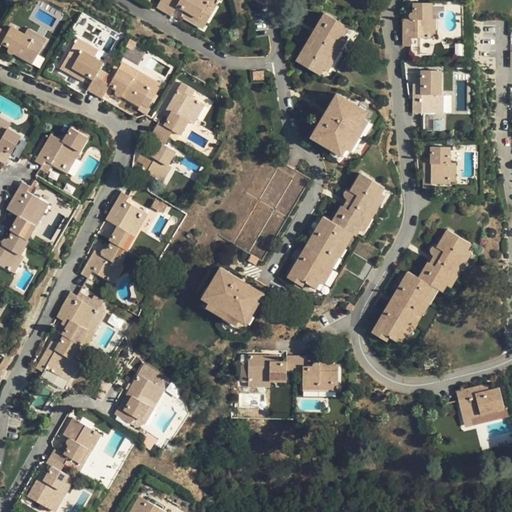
[(161,0),(157,8),(164,12),(171,0),(161,0)]
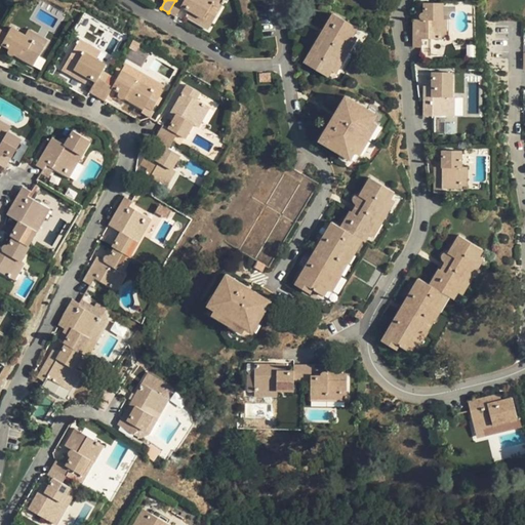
[(175,0),(168,12),(175,16),(182,6),(189,10),(186,16),(196,23),(198,19),(210,27),(221,6),(210,0),(175,0)]
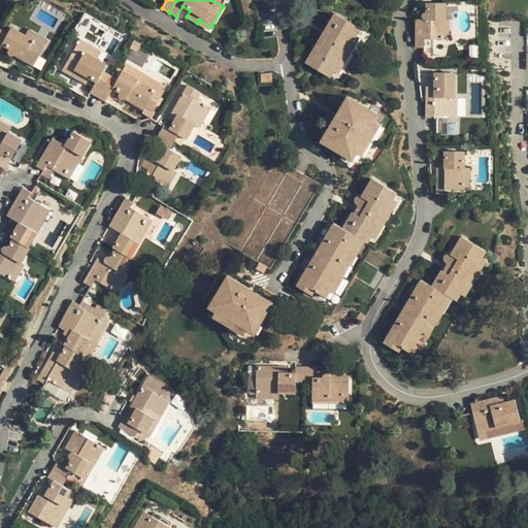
[(416,20),(416,47),(425,47),(425,39),(443,39),(443,19),(446,19),(446,2),(427,2),(427,11),(425,11),(424,12),(422,13),(422,14),(422,17),(423,18),(424,20),(416,20)]
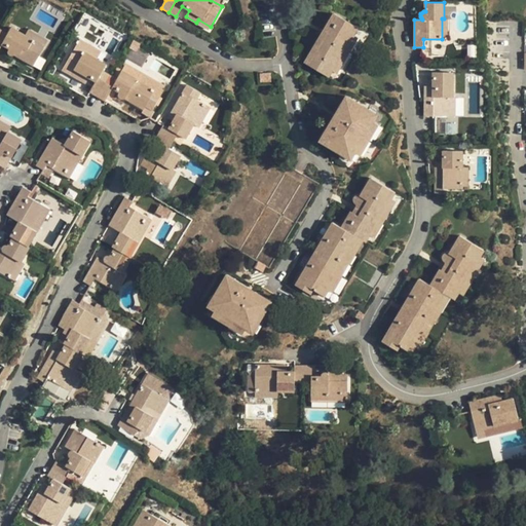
[(316,44),(305,63),(330,77),(359,27),(334,13),(325,29),(332,33),(324,48),(316,44)]
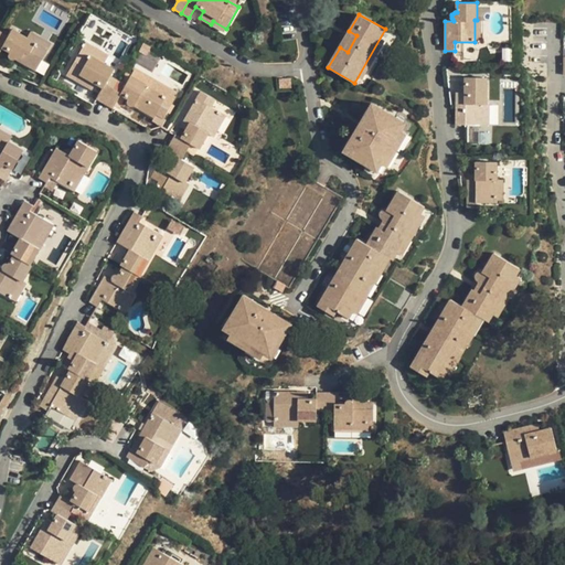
[(224,32),(226,29),(213,21),(211,24),(224,32)]
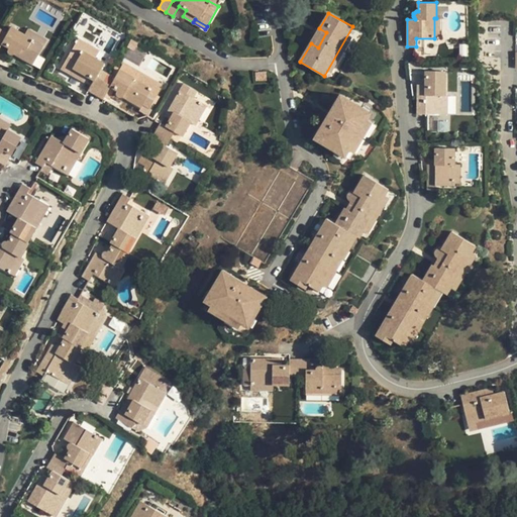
[(2,26),(0,30),(0,48),(3,43),(11,46),(10,47),(9,49),(9,52),(10,54),(12,54),(13,55),(15,54),(16,54),(17,50),(20,53),(18,57),(31,64),(34,59),(36,60),(44,44),(26,33),(12,25),(9,30),(2,26)]
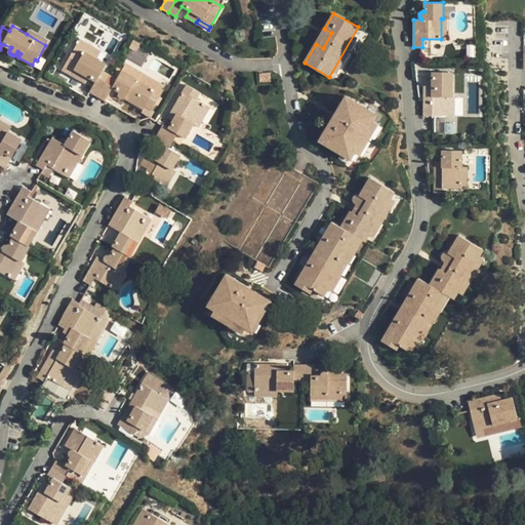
[(30,28),(27,34),(45,45),(49,39),(30,28)]
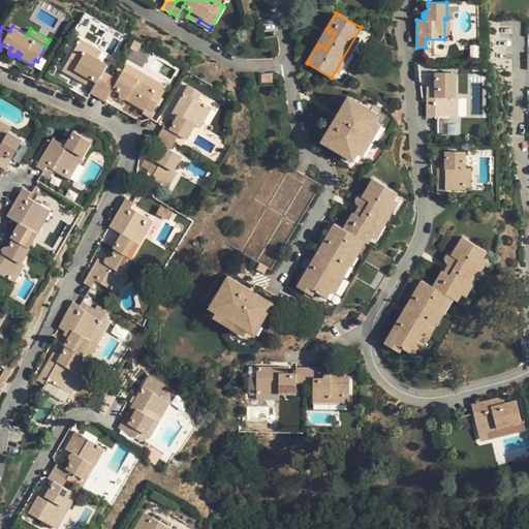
[(334,33),(327,29),(318,44),(325,49),(334,33)]
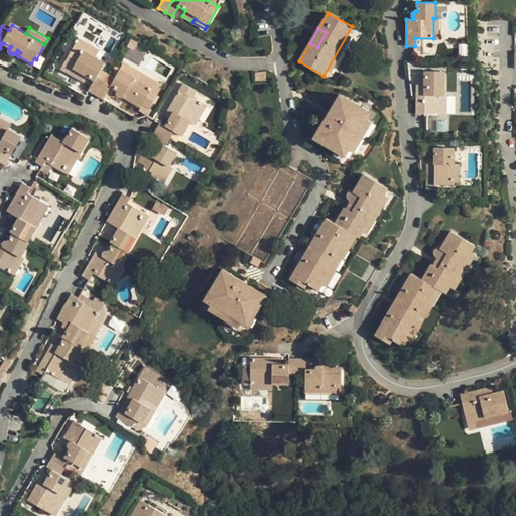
[(78,41),(75,46),(97,59),(101,54),(78,41)]
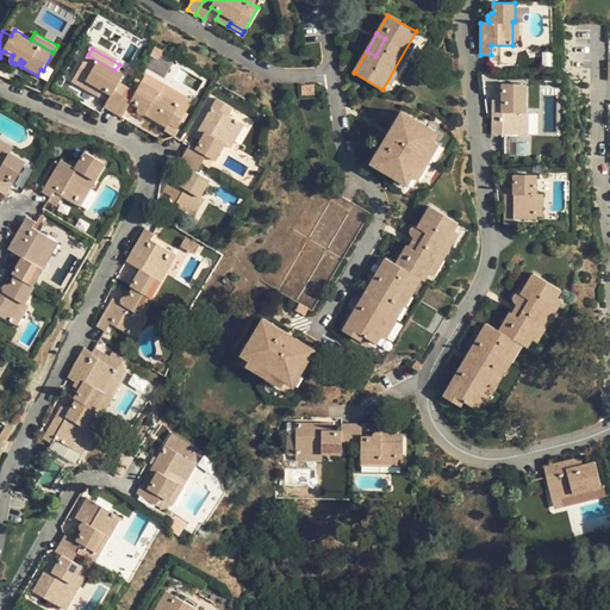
[(111,95),(104,109),(113,113),(126,89),(118,85),(124,75),(114,70),(88,55),(74,79),(89,87),(87,91),(100,98),(104,92),(111,95)]
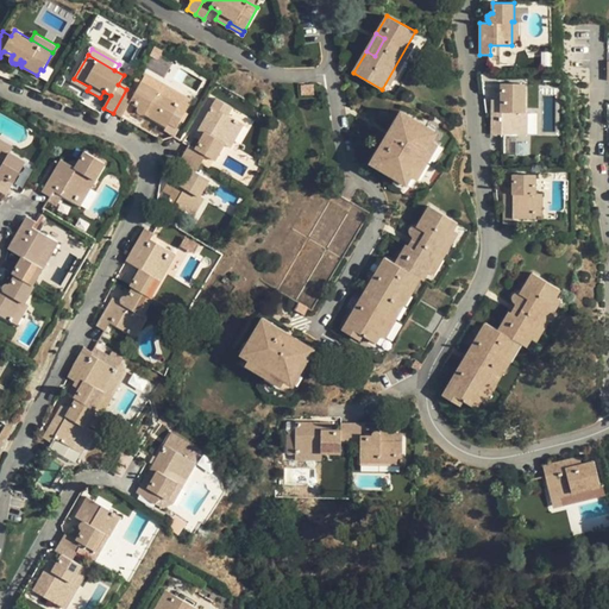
[(89,87),(74,79),(71,82),(87,90),(89,87)]
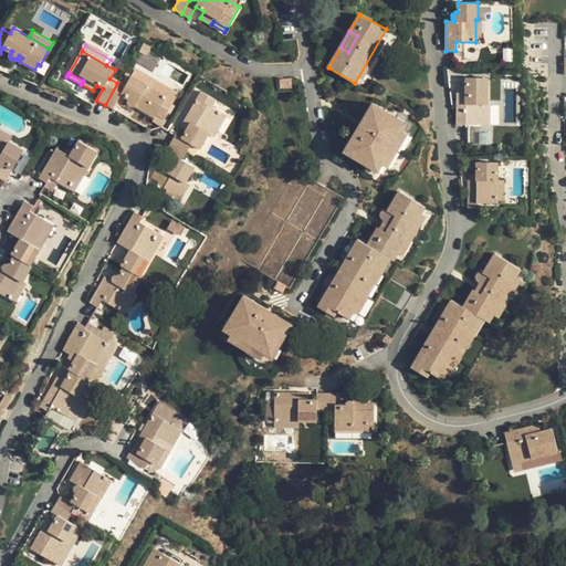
[(117,83),(105,105),(113,109),(121,95),(129,100),(128,101),(128,103),(128,105),(129,106),(132,107),(134,106),(146,114),(148,109),(157,115),(167,97),(146,85),(132,76),(127,85),(118,81),(117,83)]
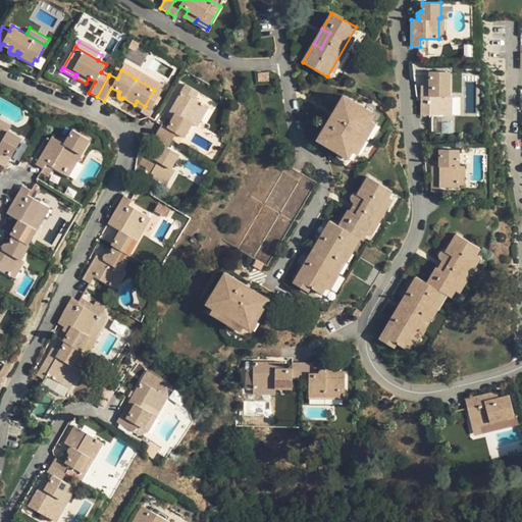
[(421,97),(421,115),(430,115),(452,114),(453,96),(450,96),(450,71),(430,71),(430,81),(430,86),(422,86),(421,97)]
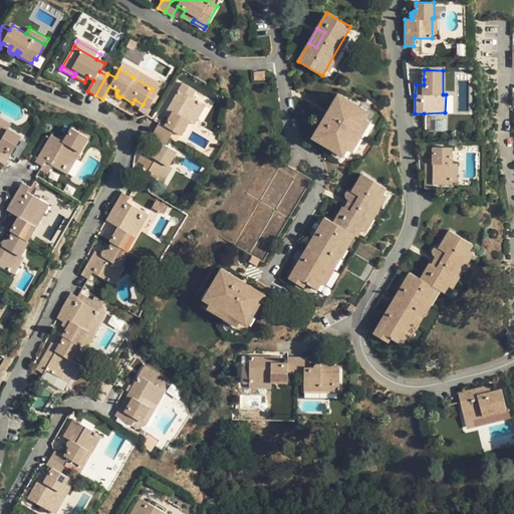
[(133,77),(152,88),(155,83),(136,72),(133,77)]
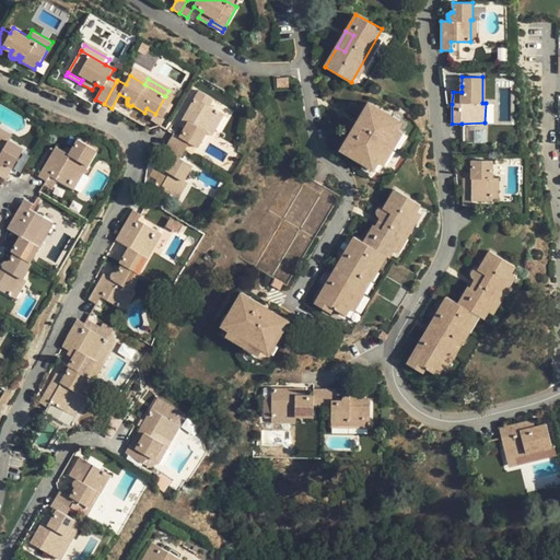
[(174,132),(170,141),(185,151),(189,142),(198,148),(207,132),(212,137),(225,115),(195,96),(178,126),(185,129),(181,137),(174,132)]
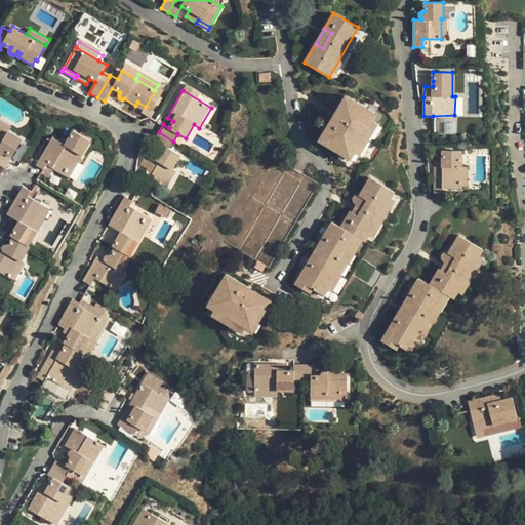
[(333,117),(320,139),(351,159),(377,115),(346,95),(336,111),(353,120),(350,126),(333,117)]
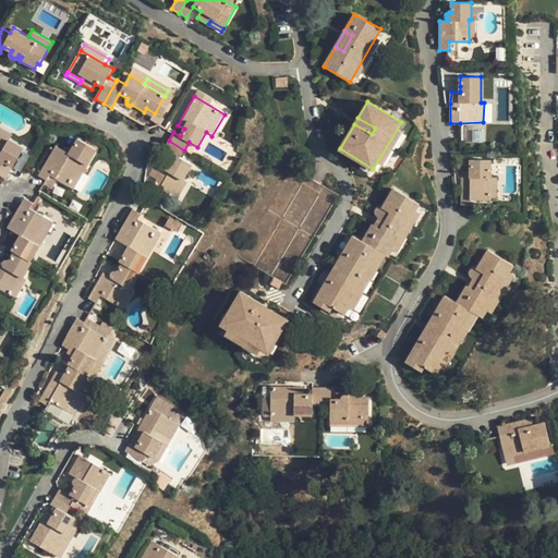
[(375,128),(358,118),(354,124),(372,134),(375,128)]
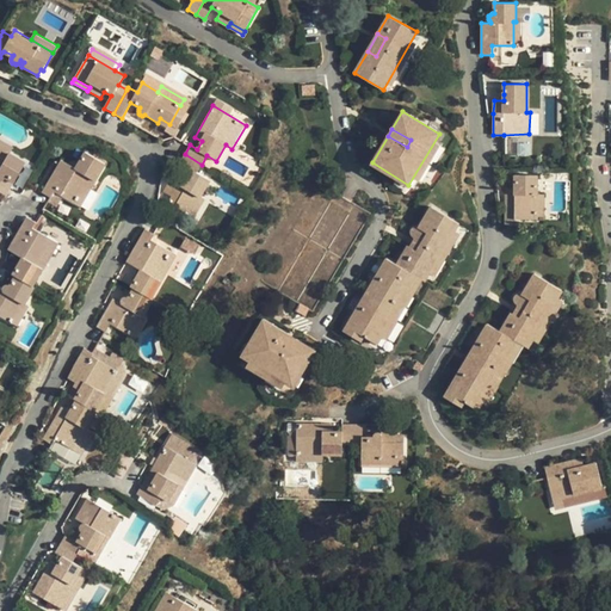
[(0,140),(0,148),(8,154),(12,148),(0,140)]
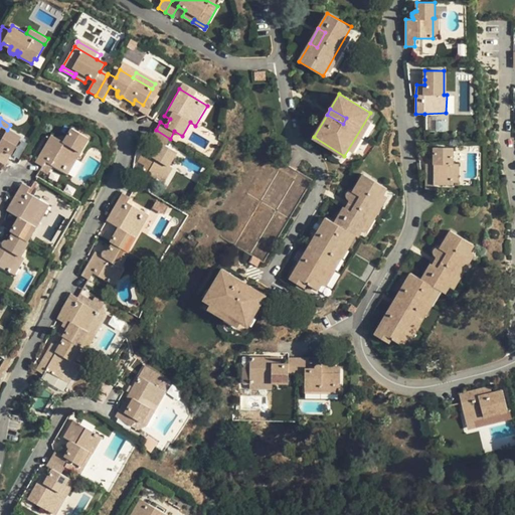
[(0,160),(5,164),(9,156),(23,132),(10,125),(7,130),(0,125),(0,160)]
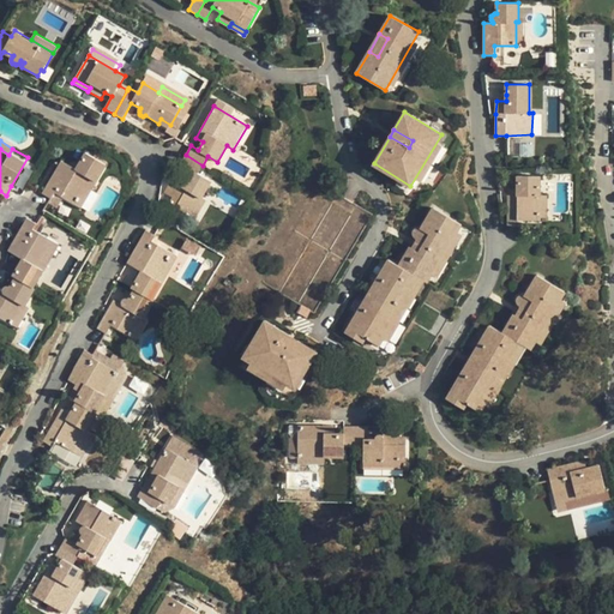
[(56,167),(42,192),(52,197),(54,191),(56,188),(62,192),(60,194),(74,204),(85,185),(91,188),(97,180),(96,179),(104,162),(85,151),(76,167),(73,166),(68,174),(56,167)]
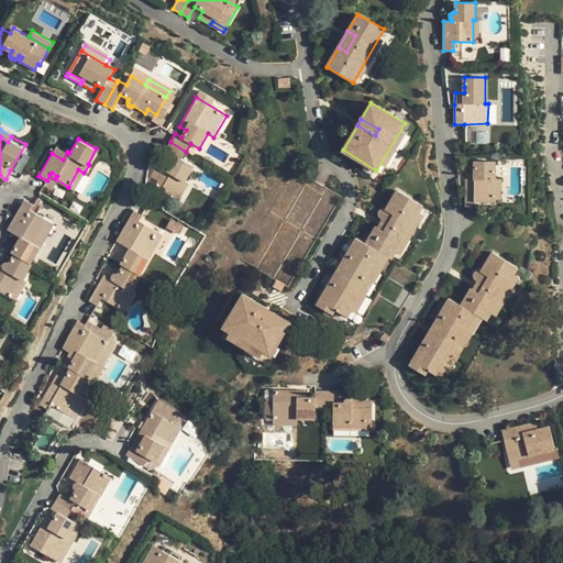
[(186,152),(170,142),(166,151),(176,156),(172,165),(169,165),(168,164),(167,165),(166,165),(166,167),(166,169),(167,170),(165,175),(155,169),(151,176),(158,180),(154,187),(169,195),(178,178),(185,181),(194,166),(181,159),(186,152)]
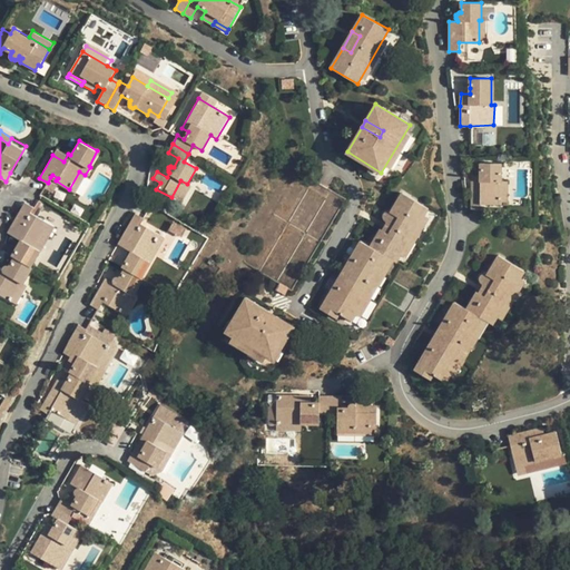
[(57,147),(52,155),(64,161),(68,154),(57,147)]
